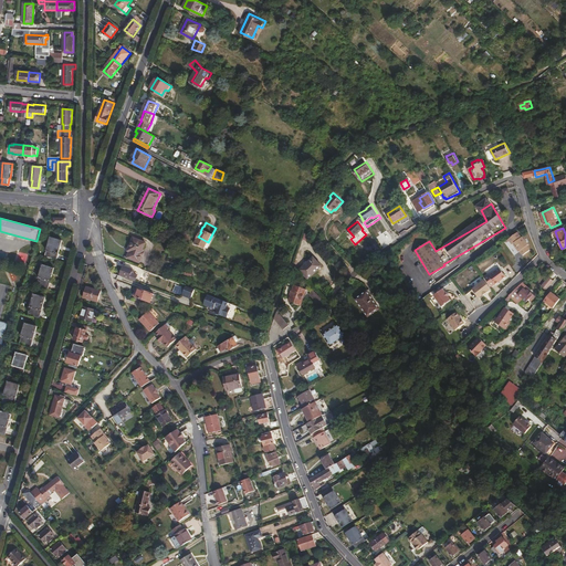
[(517,248),(525,258),(532,251),(527,247),(530,245),(523,238),(522,238),(519,233),(510,240),(514,245),(515,244),(517,248)]
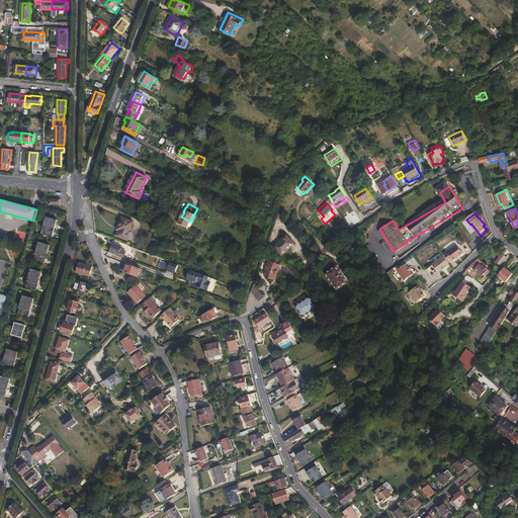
[(58,221),(47,218),(42,235),(53,238),(58,221)]
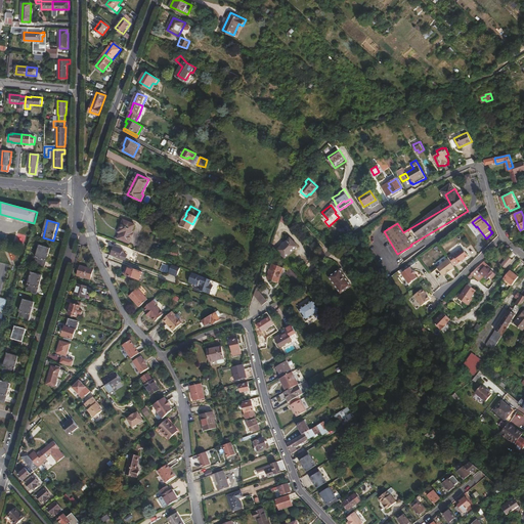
[(131,233),(135,225),(123,220),(119,229),(121,230),(118,238),(129,243),(133,234),(131,233)]
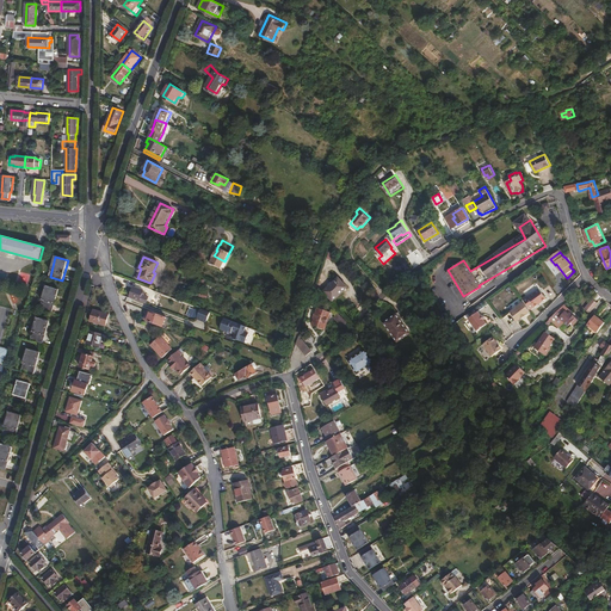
[(349,289),(340,279),(326,292),(334,302),(349,289)]
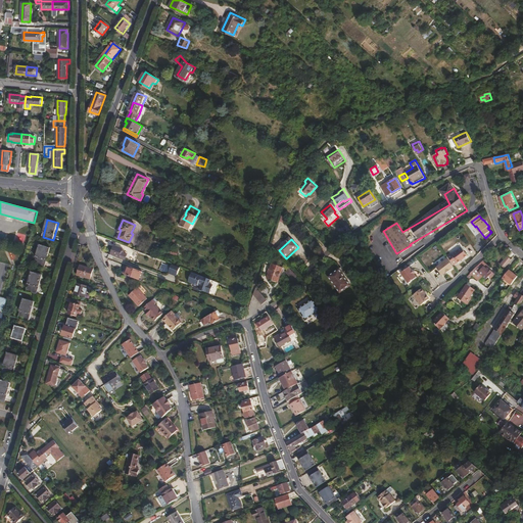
[(52,248),(41,245),(35,264),(46,268),(52,248)]
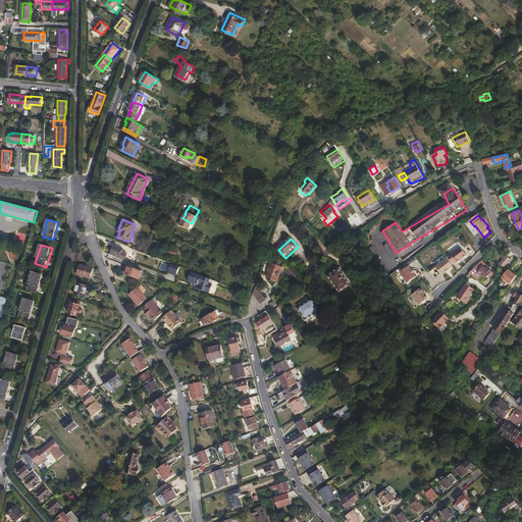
[(122,249),(114,245),(111,253),(119,256),(124,258),(126,254),(121,252),(122,249)]
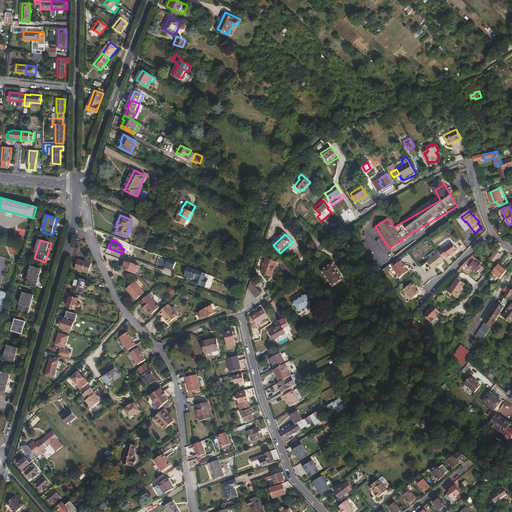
[(441,249),(437,252),(444,261),(447,259),(457,251),(451,243),(442,251),(441,249)]
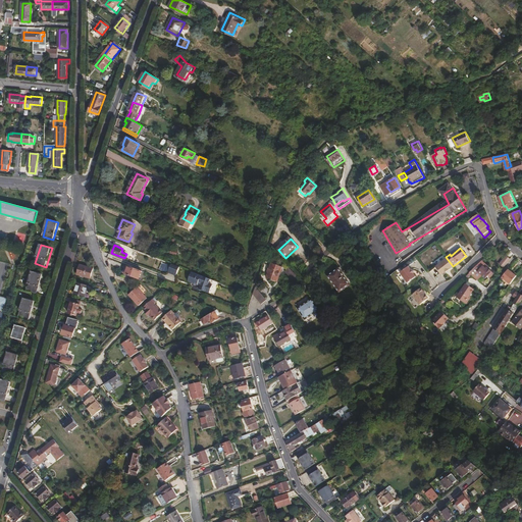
[(505,255),(499,264),(504,268),(510,259),(505,255)]
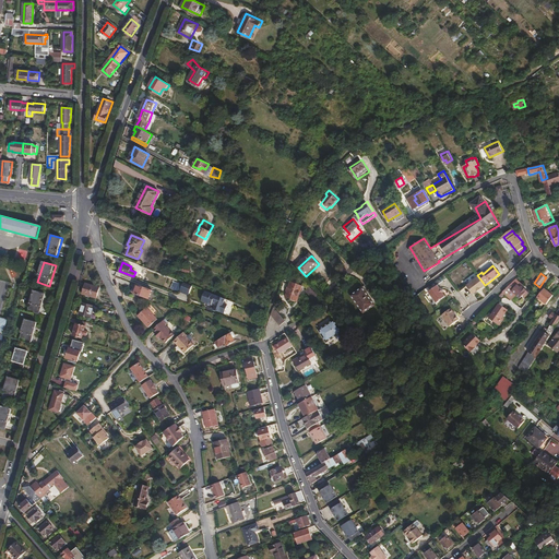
[(478,278),(466,287),(473,296),(476,293),(477,293),(485,287),(478,278)]
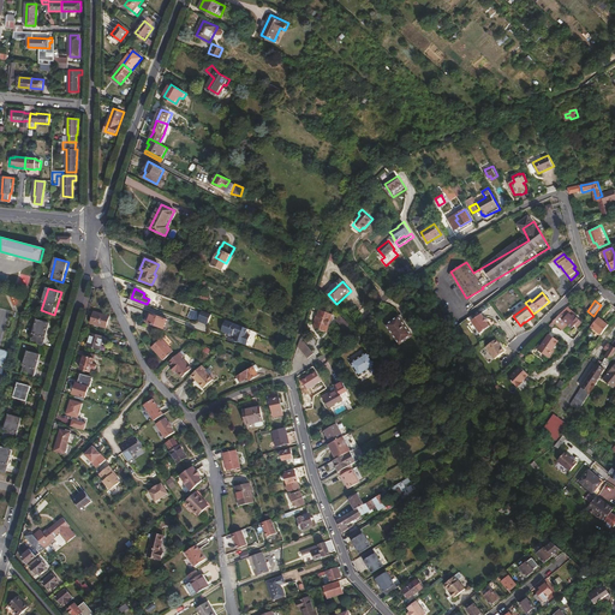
[(577,316),(568,308),(554,322),(556,324),(562,330),(567,326),(572,329),(574,326),(578,328),(583,323),(575,317),(577,316)]
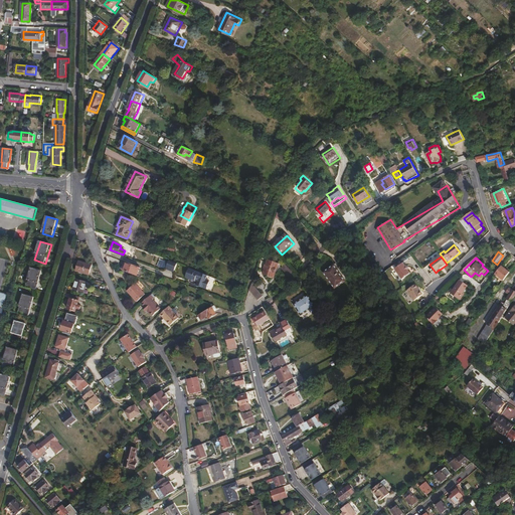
[(278,264),(268,260),(263,274),(273,278),(278,264)]
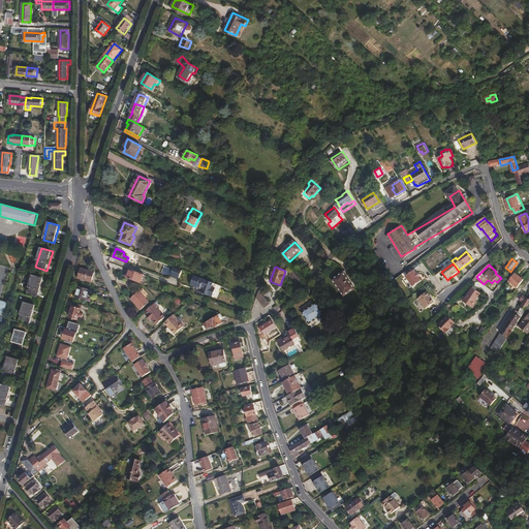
[(181,270),(174,268),(169,276),(178,279),(181,270)]
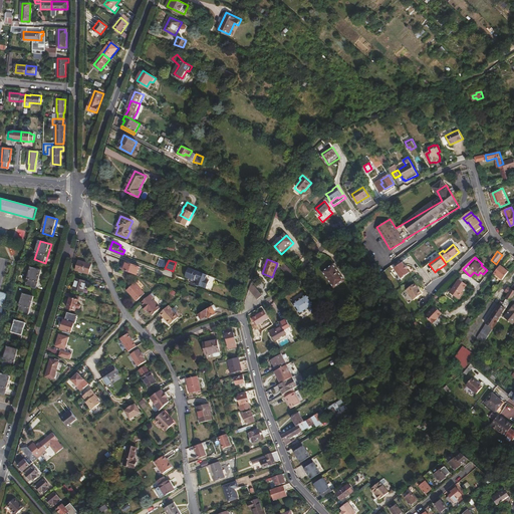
[(76,270),(89,274),(92,264),(79,261),(76,270)]
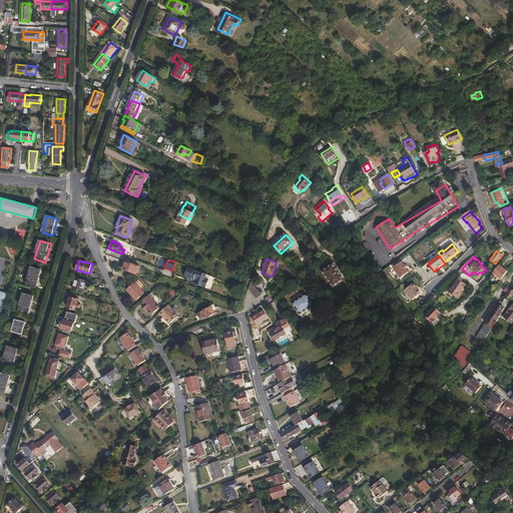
[(136,276),(140,267),(126,261),(122,271),(136,276)]
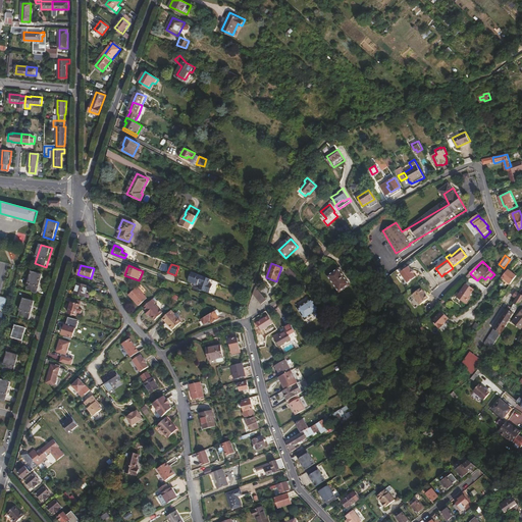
[(294,281),(297,284),(301,279),(290,267),(285,271),(295,280),(294,281)]
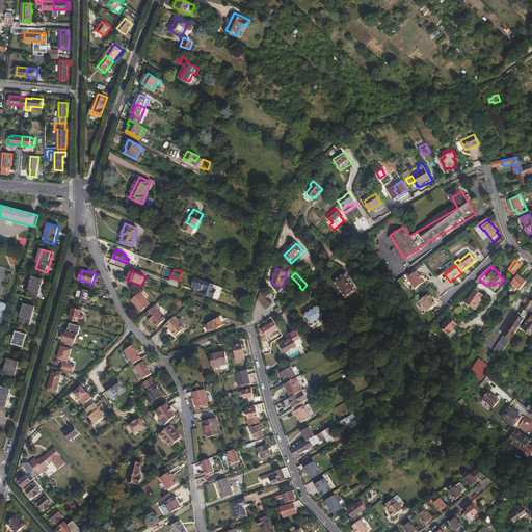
[(416,272),(407,278),(415,290),(424,284),(421,280),(422,278),(420,275),(419,276),(416,272)]
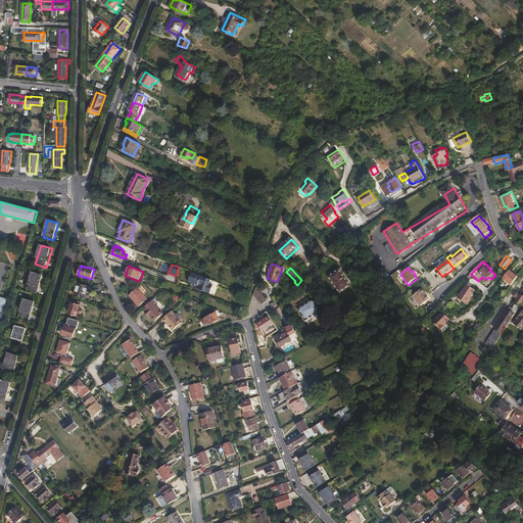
[(340,270),(330,277),(340,293),(350,286),(340,270)]
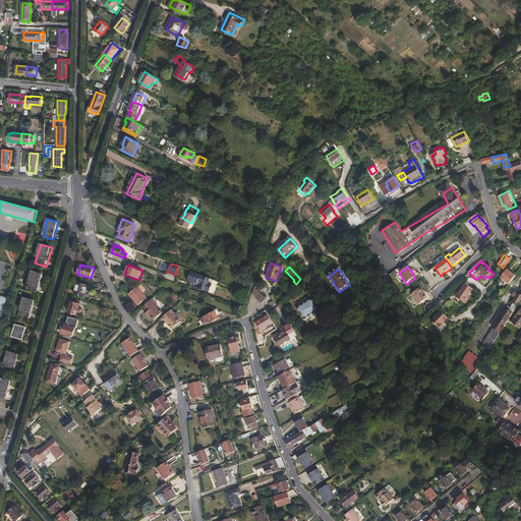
[(516,276),(508,269),(501,277),(510,284),(516,276)]
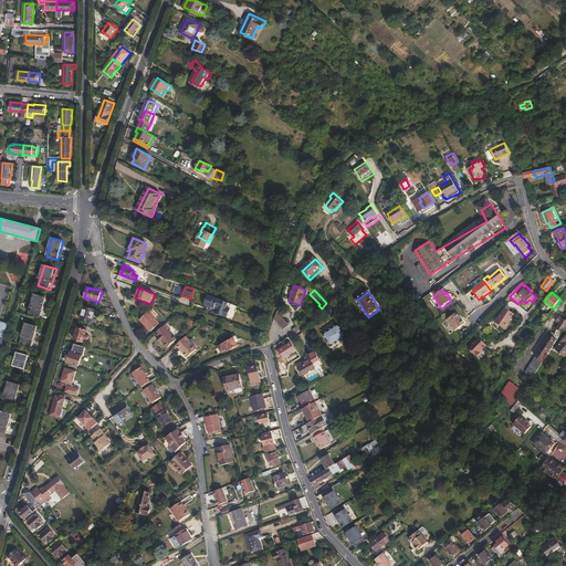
[(46,299),(34,294),(28,315),(40,320),(46,299)]
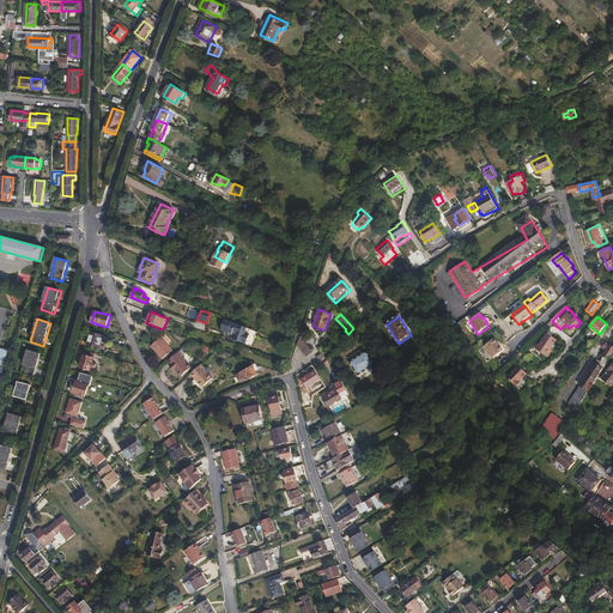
[(248,327),(225,319),(220,331),(231,334),(232,333),(236,334),(235,339),(247,344),(250,334),(246,332),(248,327)]
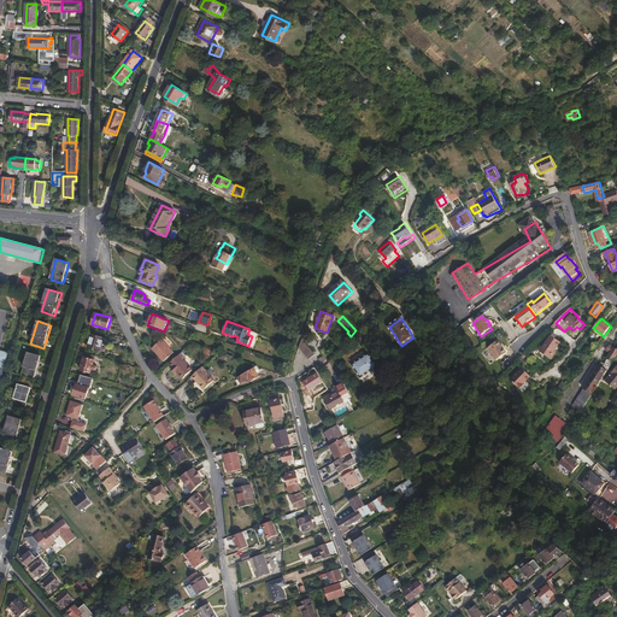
[(93,334),(89,346),(101,350),(105,338),(93,334)]
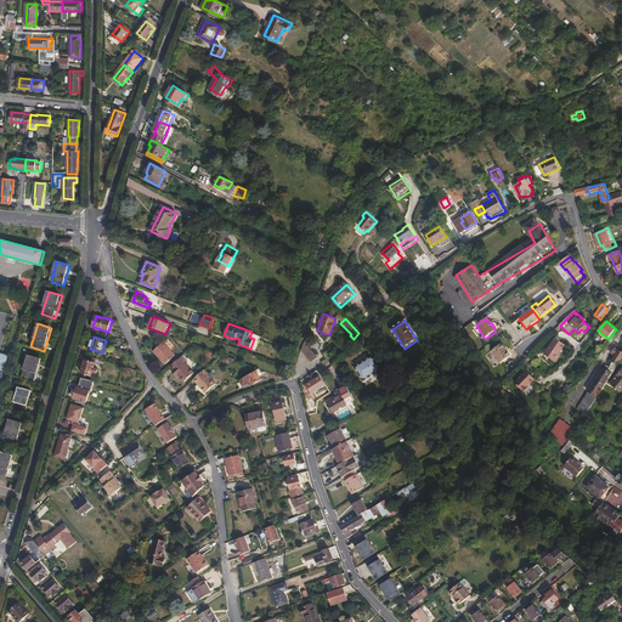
[(555,338),(544,354),(557,362),(561,356),(559,355),(565,345),(555,338)]
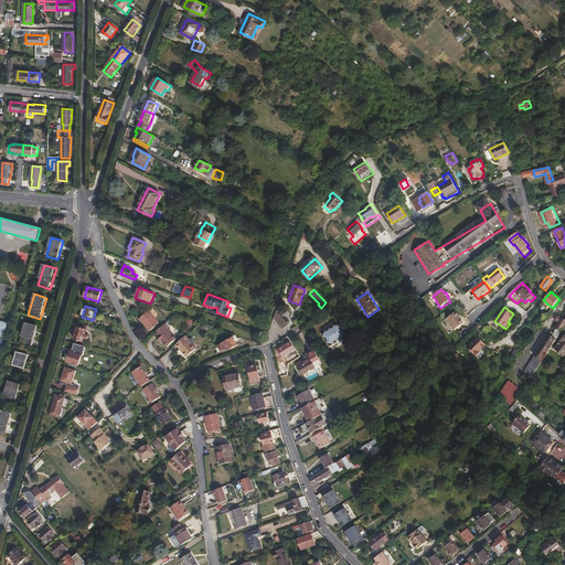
[(159,323),(149,311),(139,320),(150,332),(159,323)]
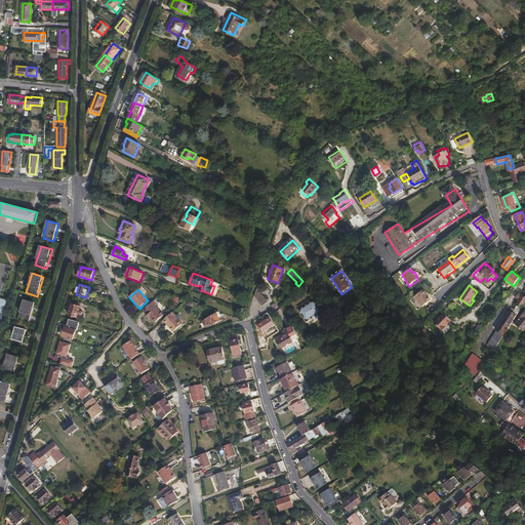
[(257,289),(255,296),(263,307),(268,303),(257,289)]
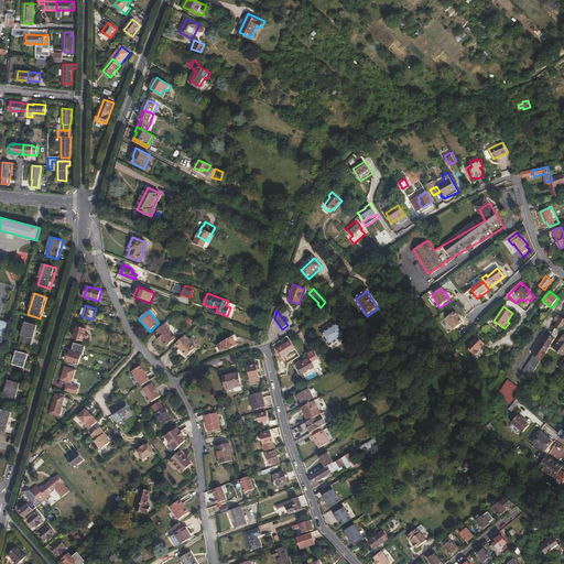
[(445,320),(453,331),(463,324),(455,313),(445,320)]
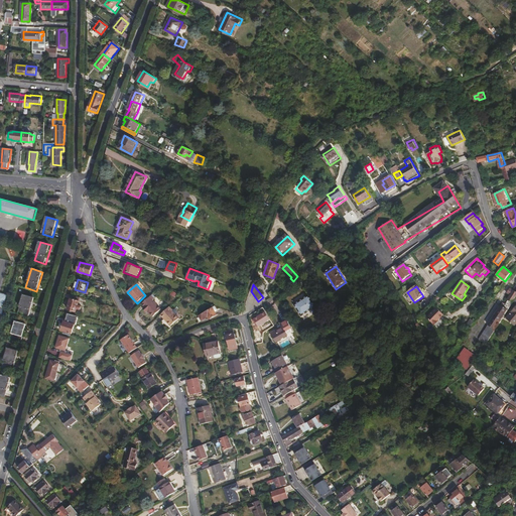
[(504,307),(508,310),(513,303),(515,297),(515,289),(514,288),(512,290),(510,289),(507,293),(511,295),(508,300),(509,300),(504,307)]
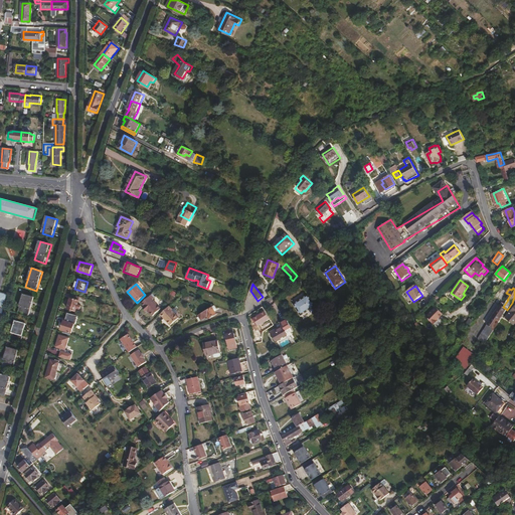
[(35,297),(24,294),(18,313),(29,316),(35,297)]
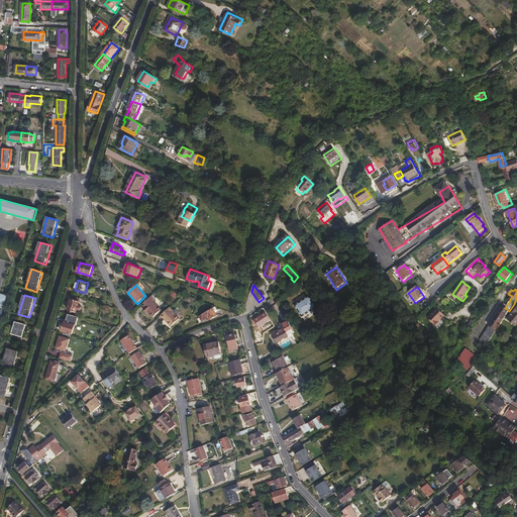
[(80,302),(80,298),(73,296),(72,300),(72,299),(69,310),(77,313),(78,309),(81,310),(82,307),(79,306),(80,302)]
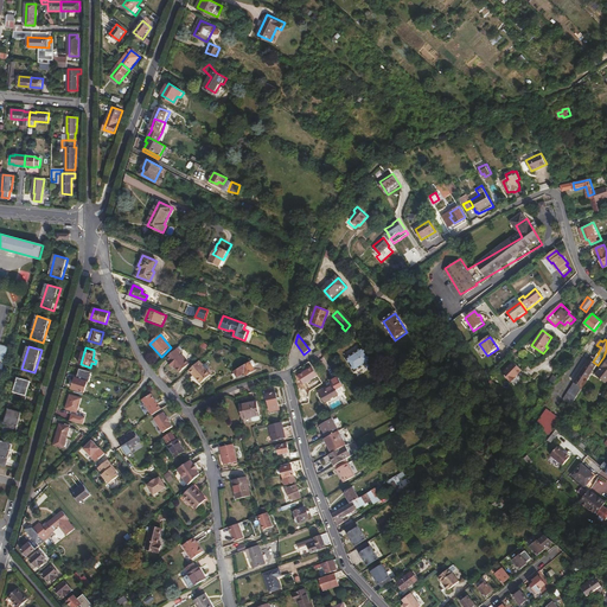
[(363,347),(346,358),(355,371),(371,360),(363,347)]
